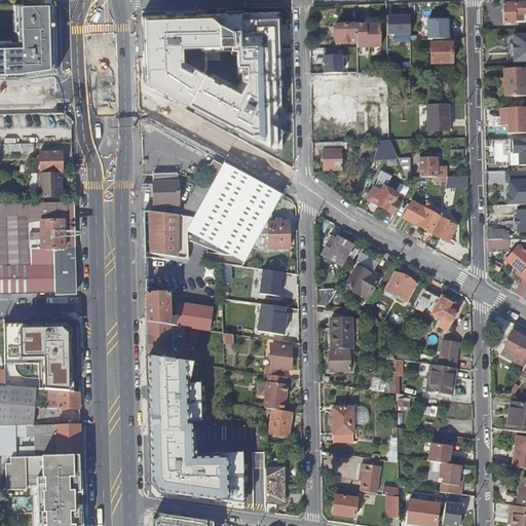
[(30,3),(15,3),(16,30),(19,30),(19,40),(13,41),(13,40),(0,40),(0,75),(6,75),(6,72),(11,71),(11,75),(21,75),(21,77),(59,70),(57,2),(30,3)]
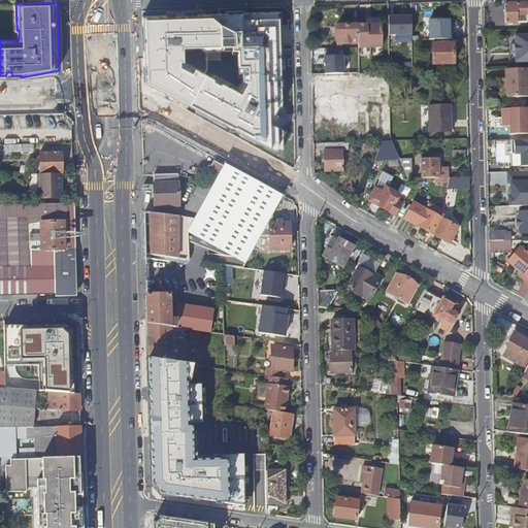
[(518,15),(527,15),(527,3),(506,4),(506,23),(518,22),(518,15)]
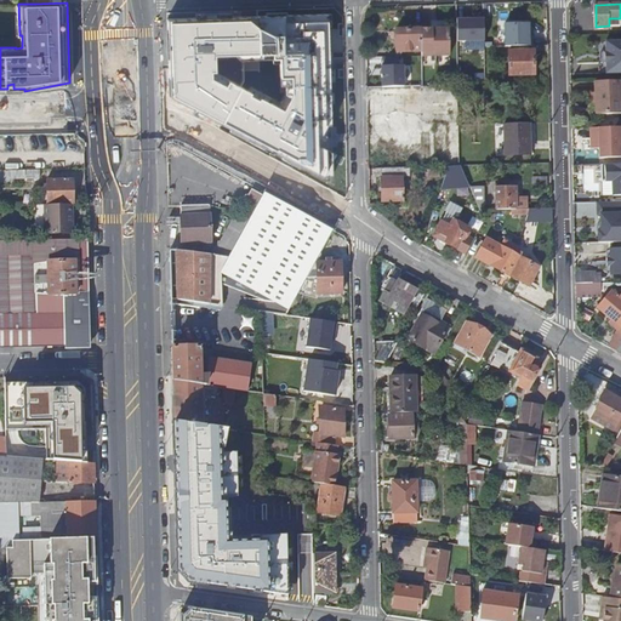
[(274,152),(290,160),(292,158),(301,163),(300,165),(323,177),(335,154),(332,152),(328,13),(167,20),(170,96),(232,129),(233,126),(249,135),(248,137),(265,147),(266,144),(275,149),(274,152)]
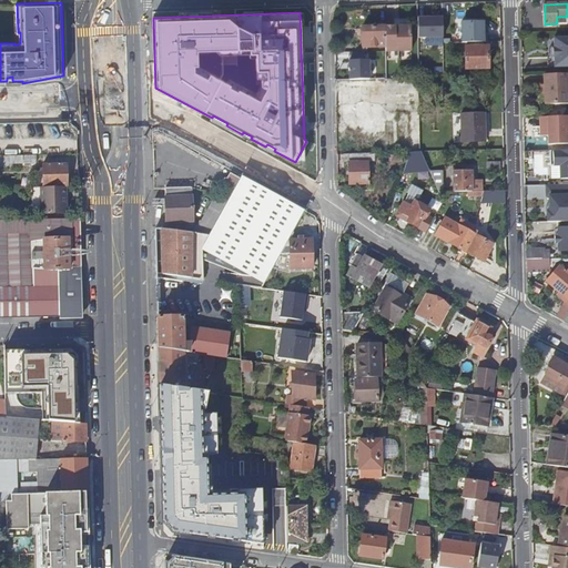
[(421,18),(421,37),(429,37),(429,46),(446,44),(446,37),(445,17),(421,18)]
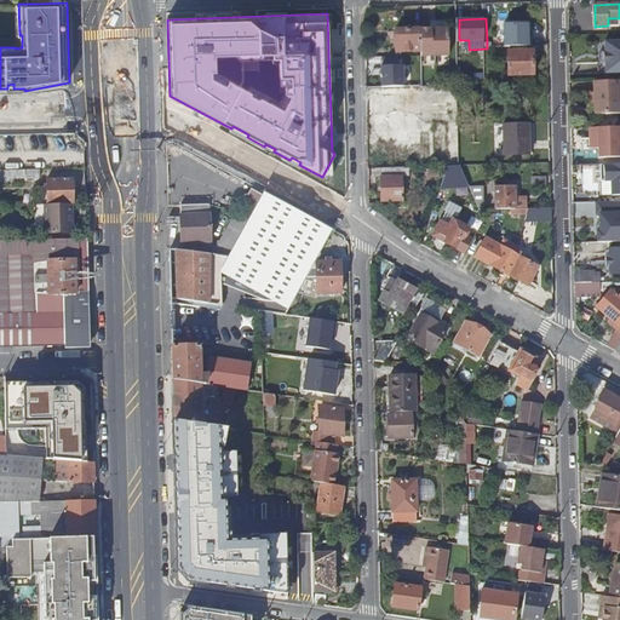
[(506,46),(534,45),(534,35),(530,35),(530,23),(506,23),(506,46)]
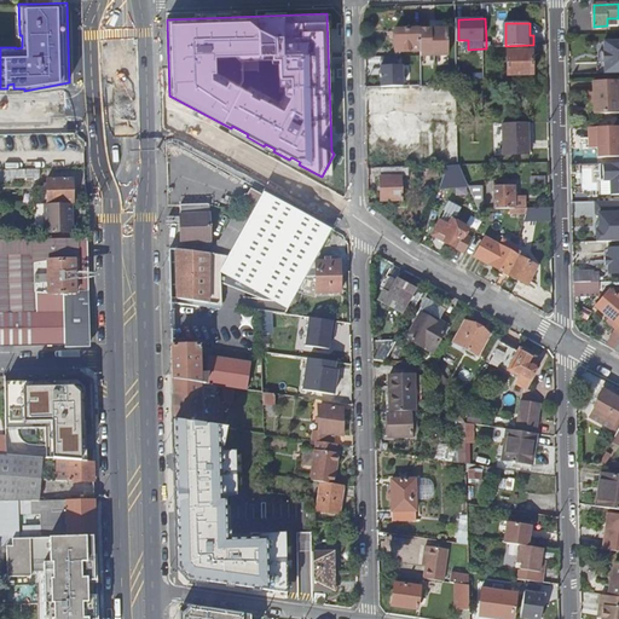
[(433,29),(422,30),(423,46),(423,55),(435,53),(435,57),(451,57),(450,29),(440,29),(440,32),(433,32),(433,29)]
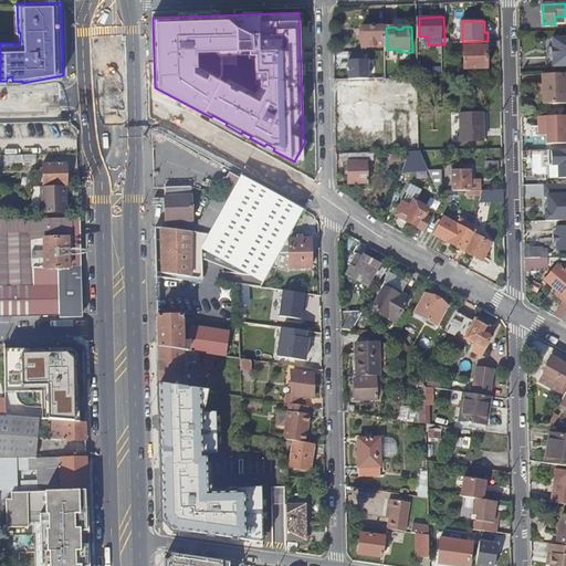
[(363,28),(363,42),(387,42),(386,28),(363,28)]
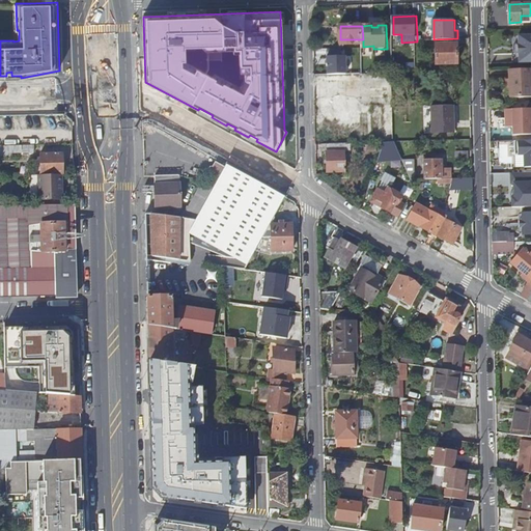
[(530,62),(530,35),(519,36),(520,45),(519,45),(519,54),(520,54),(520,63),(530,62)]
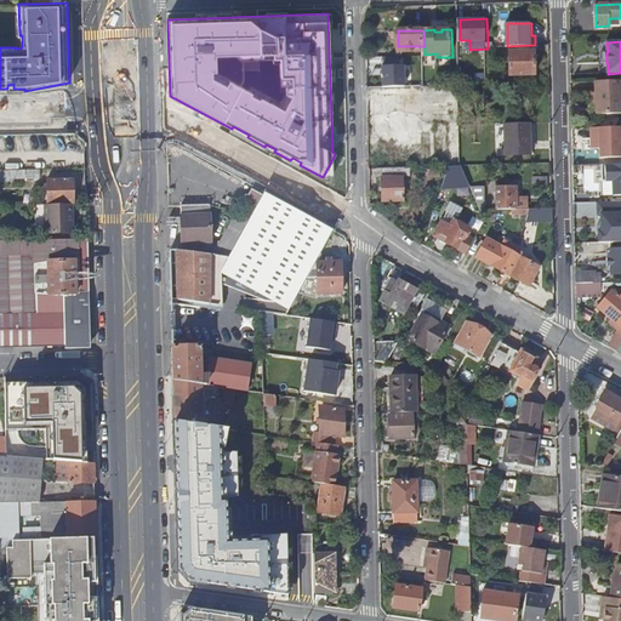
[(512,46),(512,70),(536,70),(535,46),(512,46)]
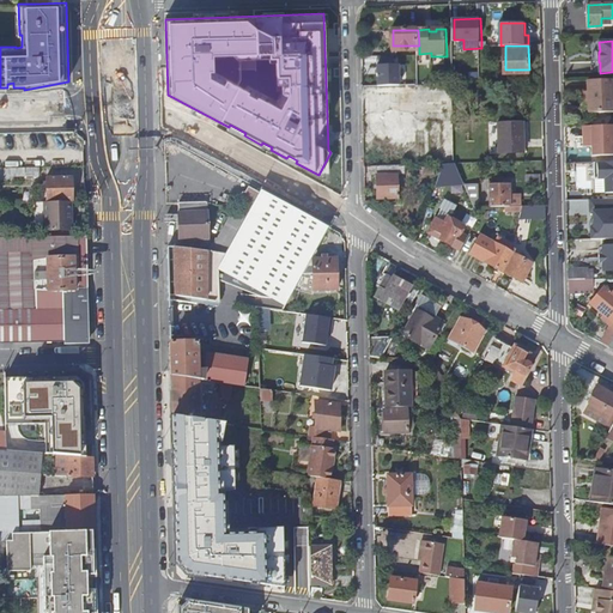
[(400,65),(378,65),(378,85),(400,85),(400,65)]
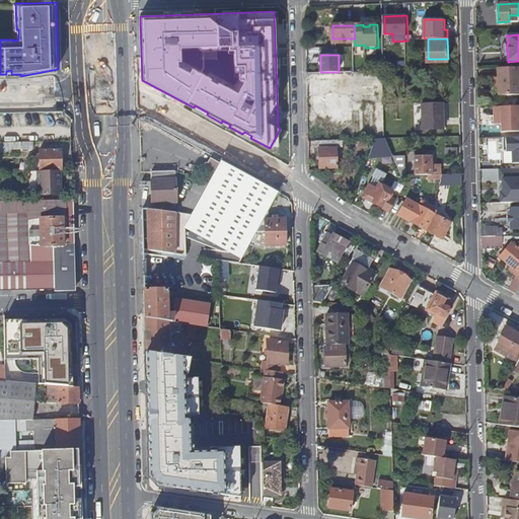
[(518,67),(498,68),(499,96),(518,95),(518,67)]
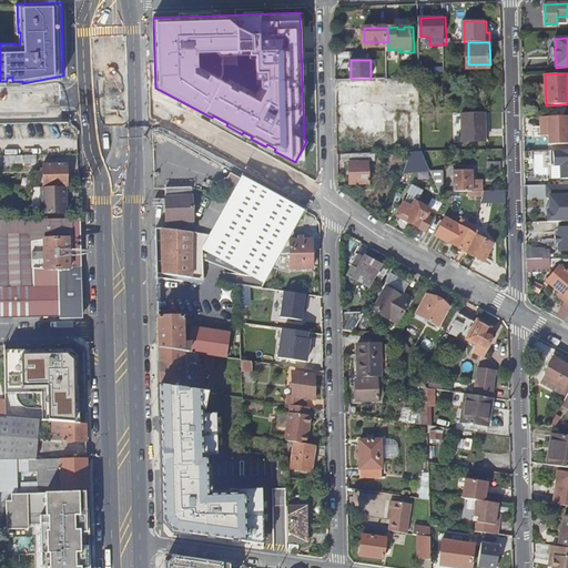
[(421,148),(418,111),(396,112),(396,104),(373,105),(374,123),(376,123),(378,150),(421,148)]
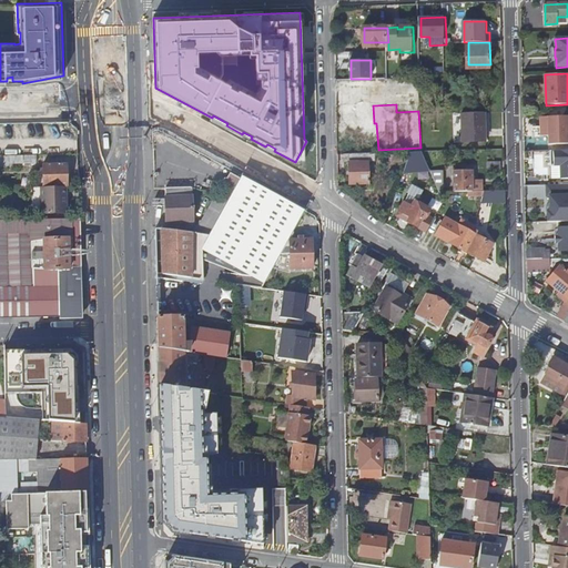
[(484,113),(462,114),(462,143),(485,142),(484,113)]
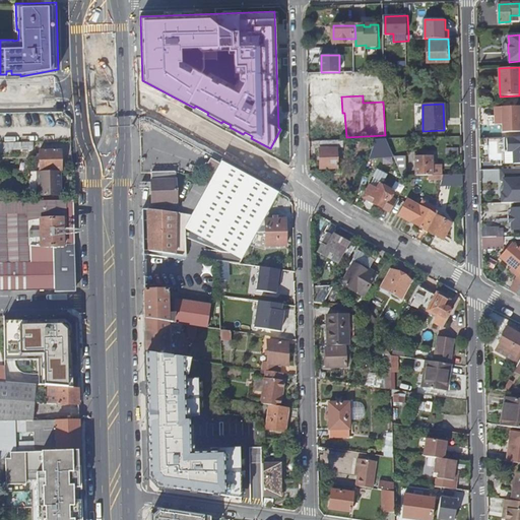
[(519,107),(505,107),(506,138),(507,138),(507,158),(516,158),(516,165),(519,164),(519,107)]
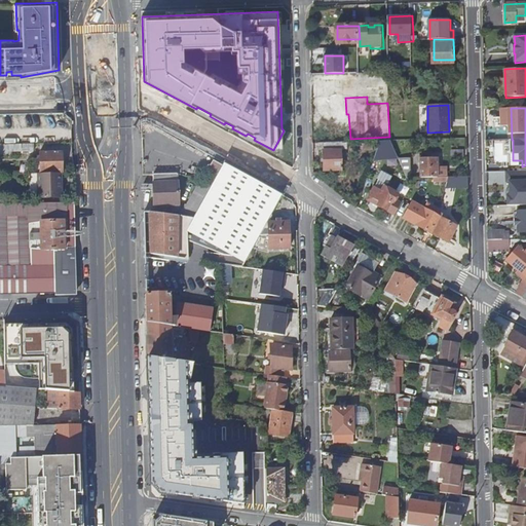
[(391,141),(381,141),(375,158),(399,158),(391,141)]
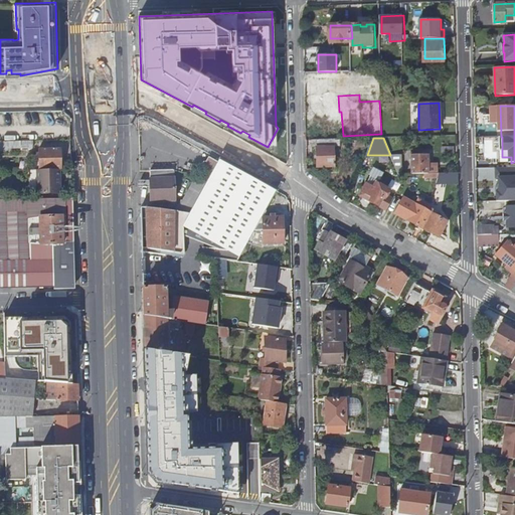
[(342,139),(318,139),(318,166),(339,166),(338,148),(343,148),(342,139)]
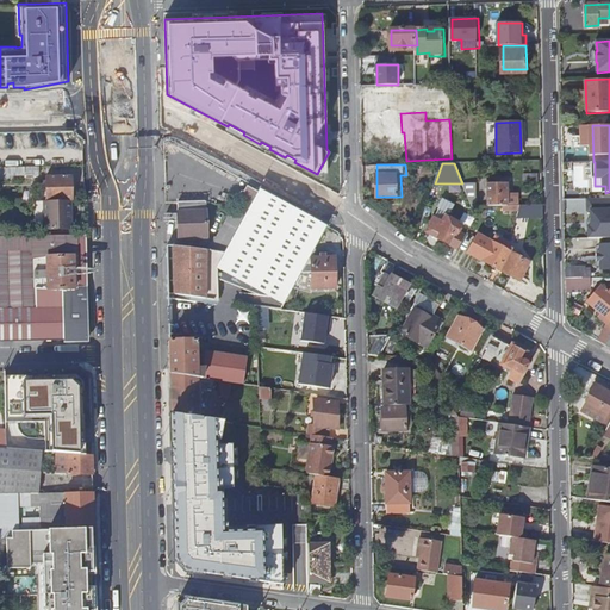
[(41,166),(4,167),(4,175),(41,175),(41,166)]
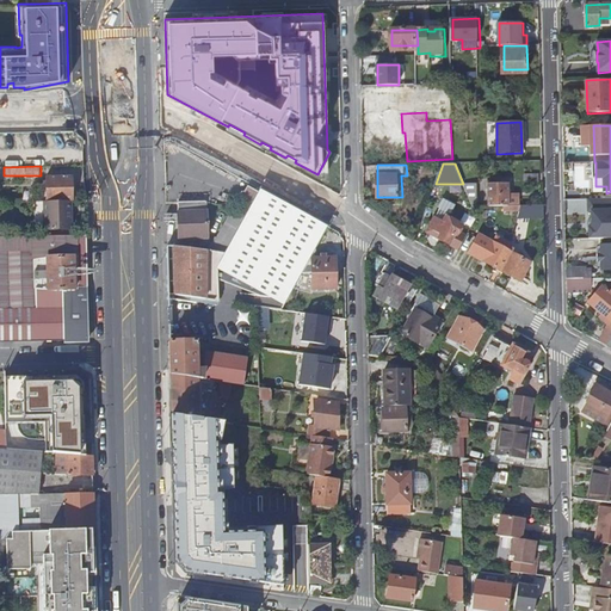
[(69,201),(72,199),(72,176),(47,176),(47,197),(41,197),(41,201),(45,201),(69,201)]
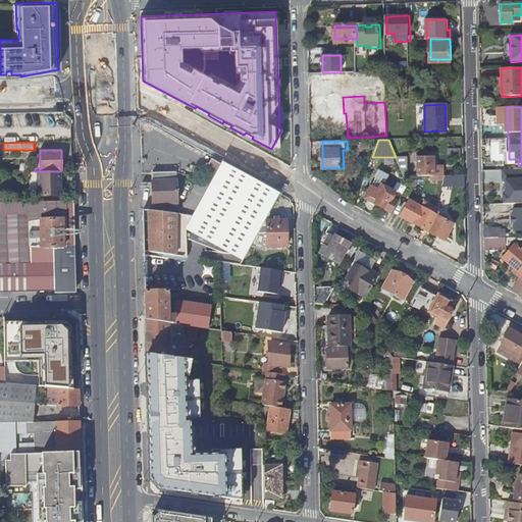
[(431,175),(444,175),(444,164),(438,164),(438,166),(435,166),(434,156),(418,156),(419,175),(431,175)]
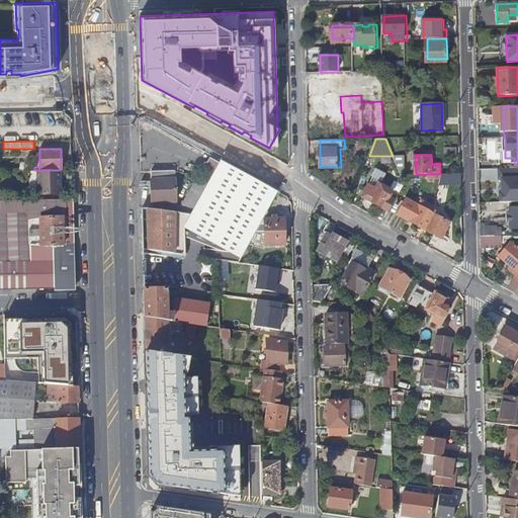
[(401,174),(406,174),(405,156),(393,156),(401,174)]
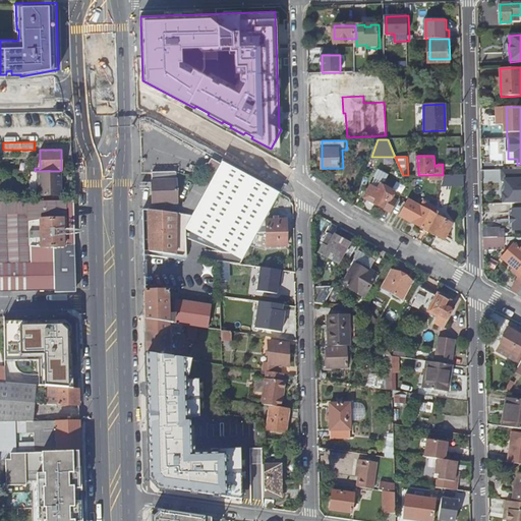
[(212,180),(222,163),(213,159),(210,163),(207,165),(206,167),(206,170),(203,175),(212,180)]
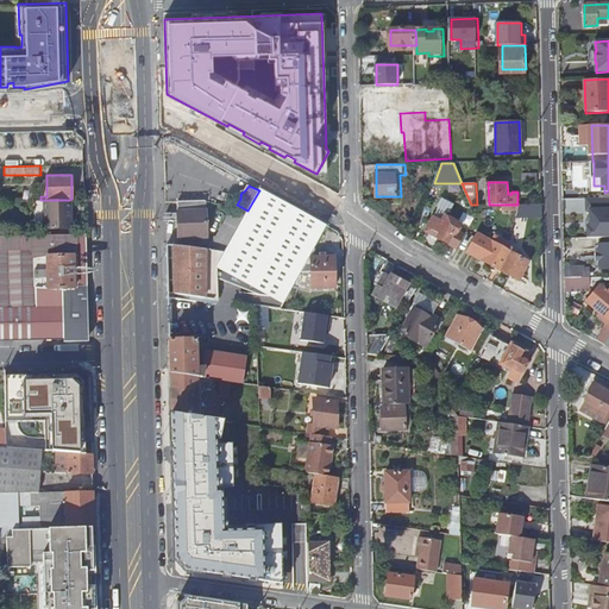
[(327,227),(259,189),(259,190),(248,211),(246,213),(224,253),(218,267),(218,281),(259,297),(256,307),(282,311),(327,227)]
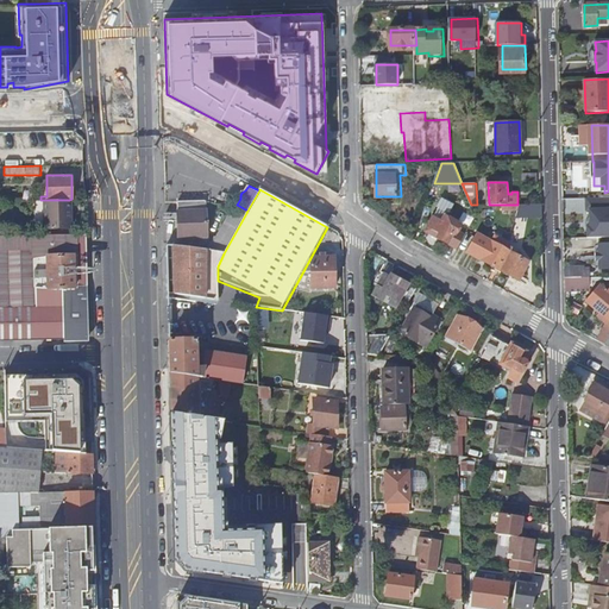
[(588,227),(588,238),(608,237),(608,198),(586,199),(586,211),(590,211),(590,227),(588,227)]
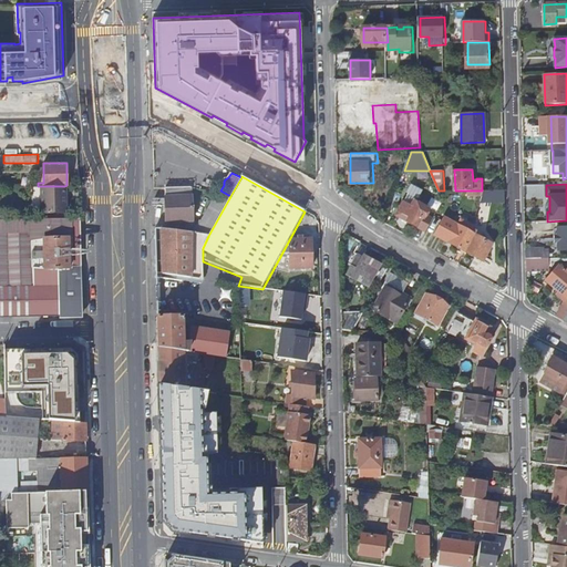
[(64,186),(42,186),(42,212),(65,210),(64,186)]
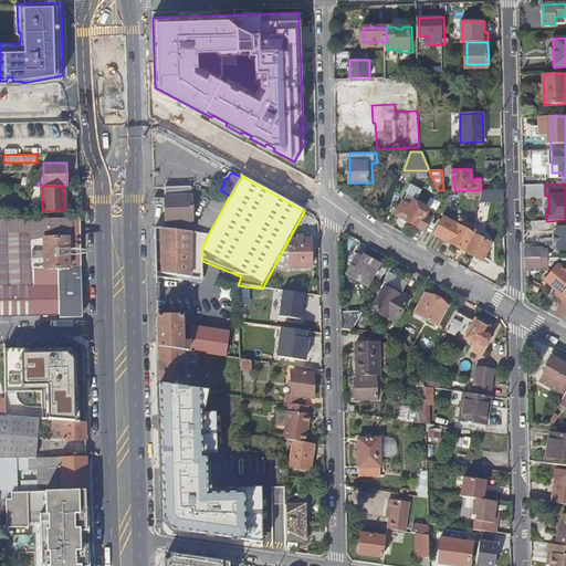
[(188,187),(166,188),(167,223),(194,222),(194,189),(188,187)]
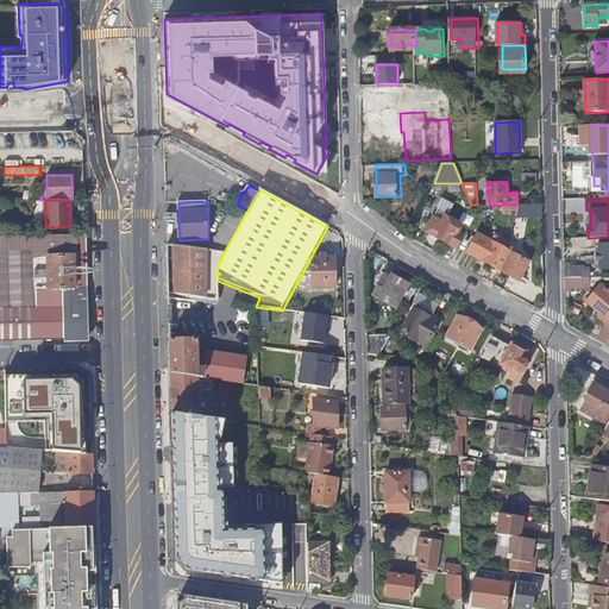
[(427,231),(458,249),(465,236),(458,232),(462,225),(445,217),(449,211),(440,206),(427,231)]
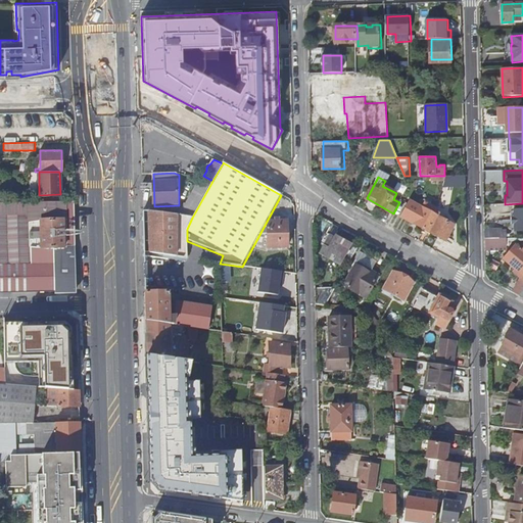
[(179,216),(192,218),(211,183),(202,181),(189,205),(185,204),(179,216)]
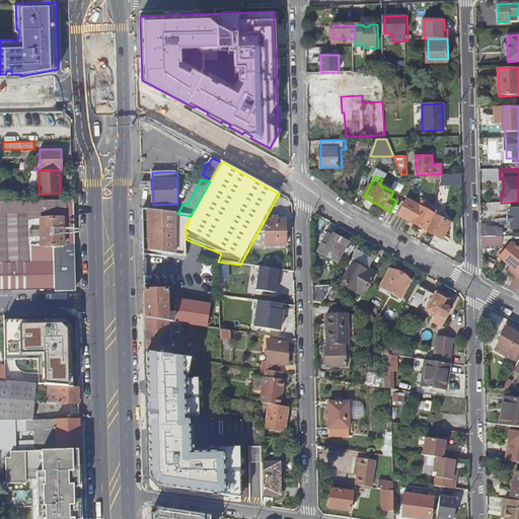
[(73,228),(72,199),(0,200),(0,258),(35,258),(74,258),(73,228)]
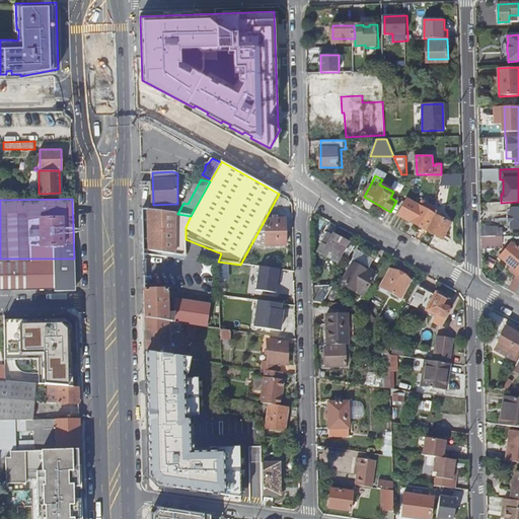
[(416,237),(422,241),(427,231),(436,215),(432,213),(435,208),(424,202),(421,207),(406,199),(398,214),(421,228),(416,237)]
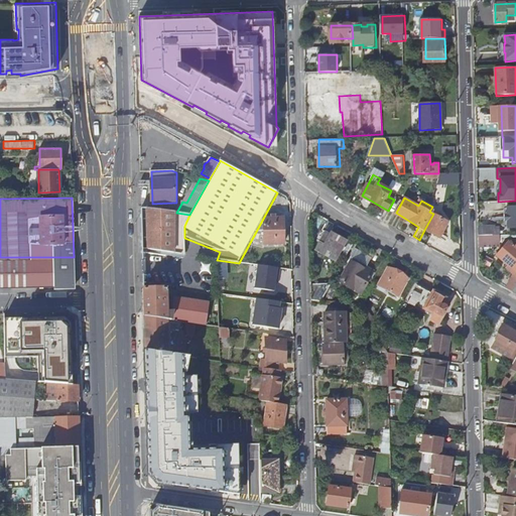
[(515,207),(507,208),(507,228),(515,227),(515,207)]
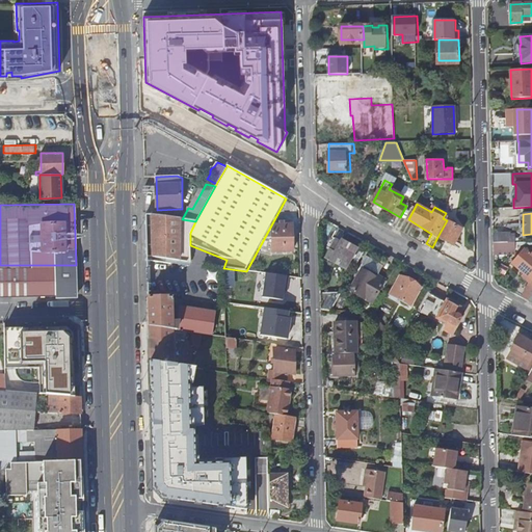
[(169,260),(181,262),(182,219),(151,214),(153,257),(169,260)]
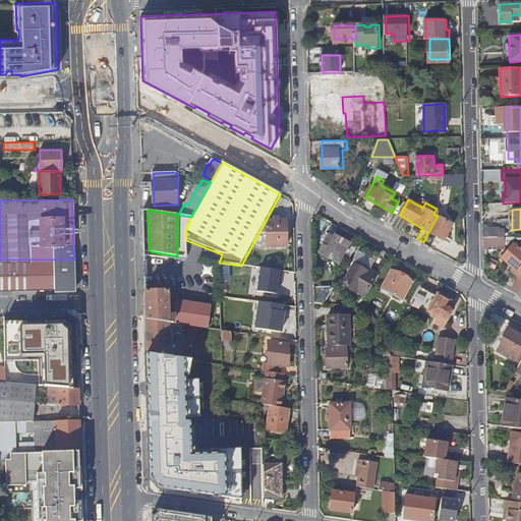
[(438,216),(428,232),(443,240),(453,225),(438,216)]
